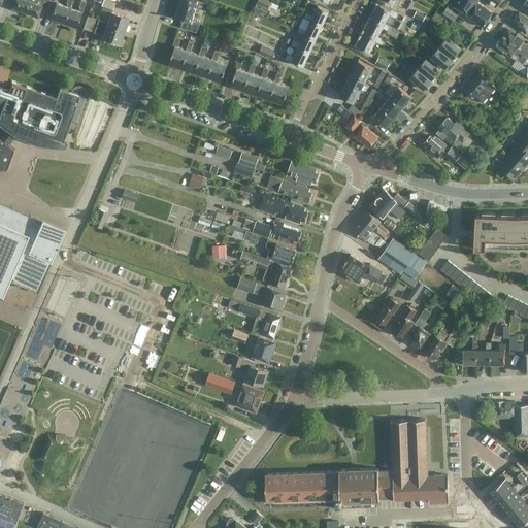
[(12,0),(10,6),(24,11),(28,0),(12,0)]
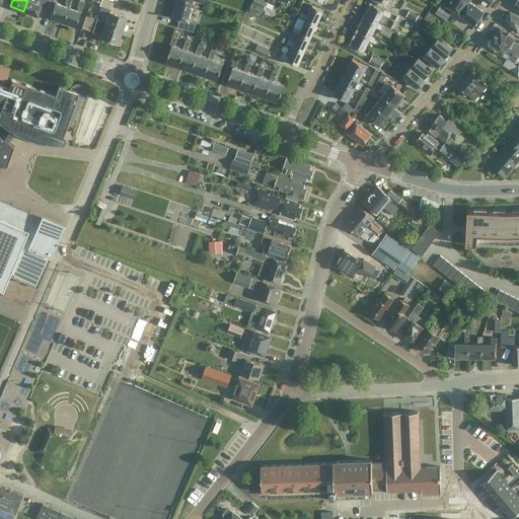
[(27,0),(23,11),(36,16),(41,5),(46,7),(48,0),(27,0)]
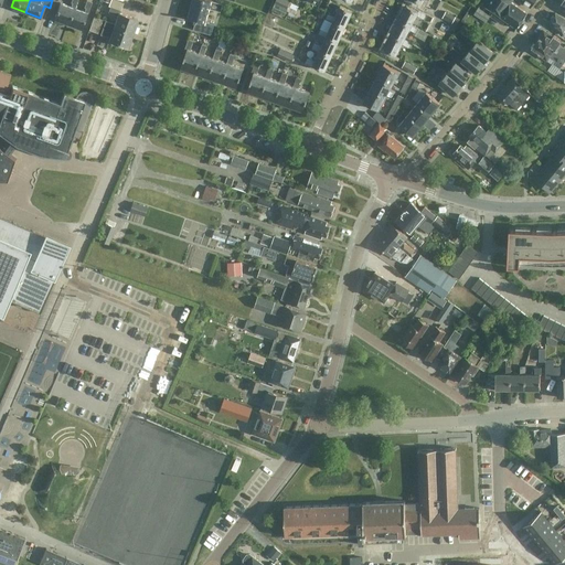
[(73,8),(74,8),(76,0),(71,0),(71,2),(72,3),(71,7),(60,3),(54,19),(67,23),(73,8)]
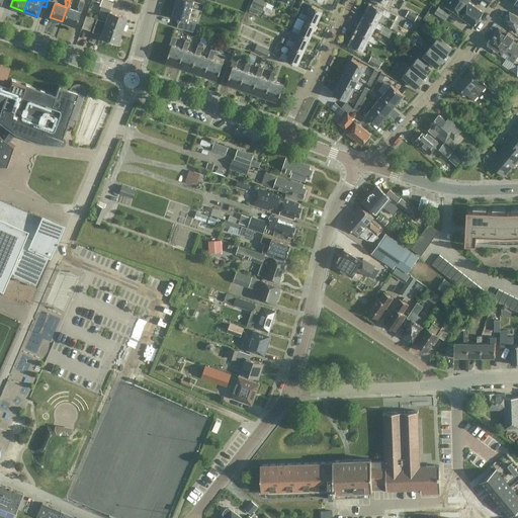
[(77,11),(68,7),(67,7),(62,21),(74,26),(79,12),(80,12),(84,2),(79,0),(77,7),(78,7),(77,11)]
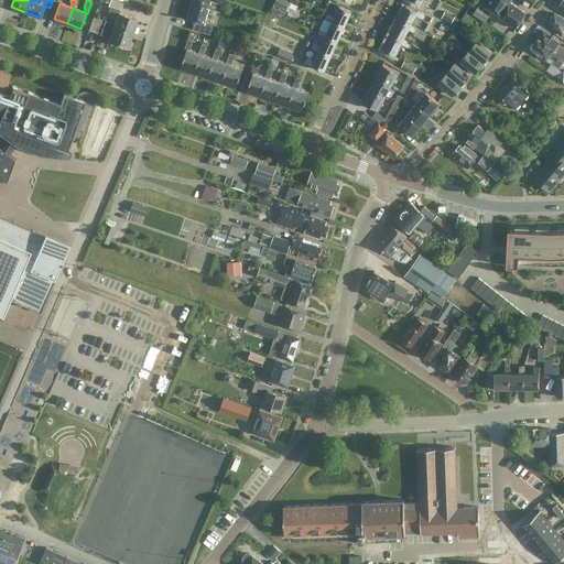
[(223,4),(212,1),(212,0),(210,0),(193,0),(188,18),(199,20),(197,30),(210,34),(214,24),(205,22),(209,9),(219,12),(223,4)]
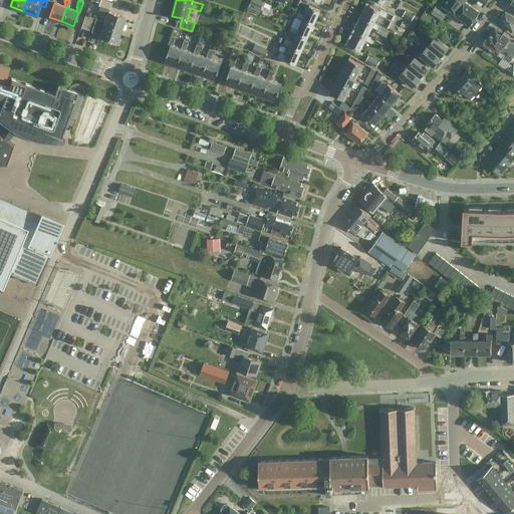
[(272,5),(260,0),(250,0),(247,9),(259,14),(261,9),(268,13),(272,5)]
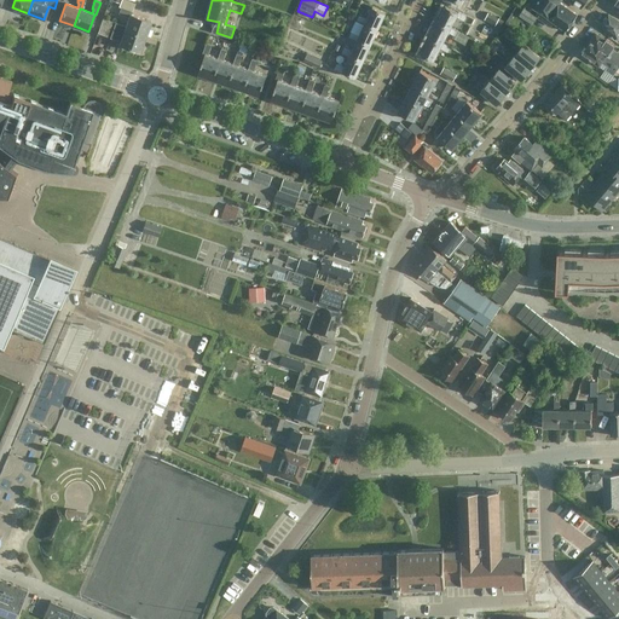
[(560,1),(560,0),(530,0),(527,4),(548,17),(566,30),(577,13),(560,1)]
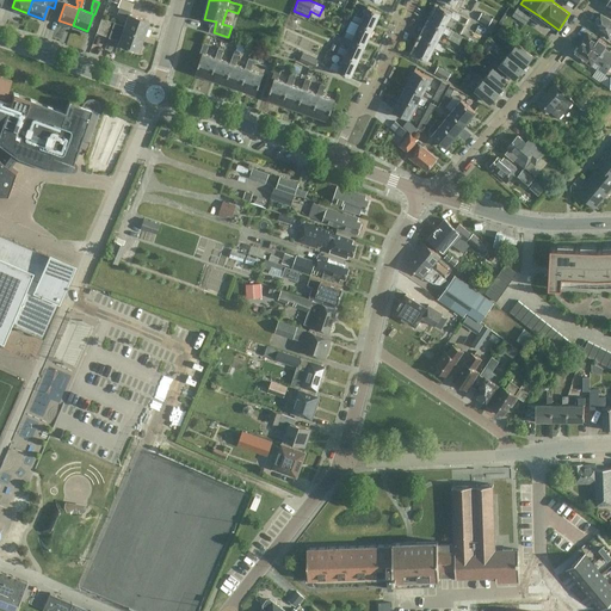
[(360,23),(374,29),(381,12),(368,6),(362,19),(355,16),(352,20),(352,22),(359,24),(360,23)]
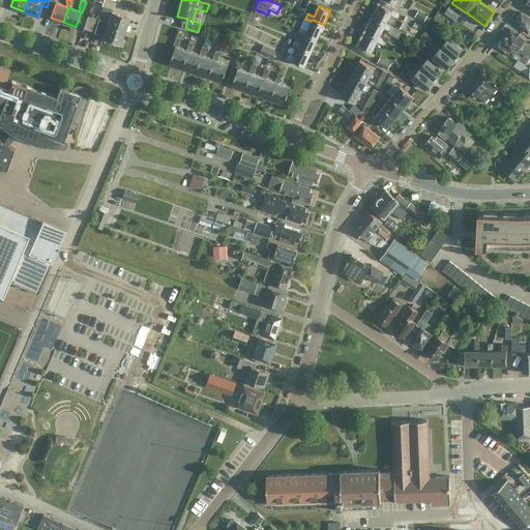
[(398,18),(400,13),(392,9),(391,10),(382,5),(375,19),(385,24),(385,23),(390,13),(398,18)]
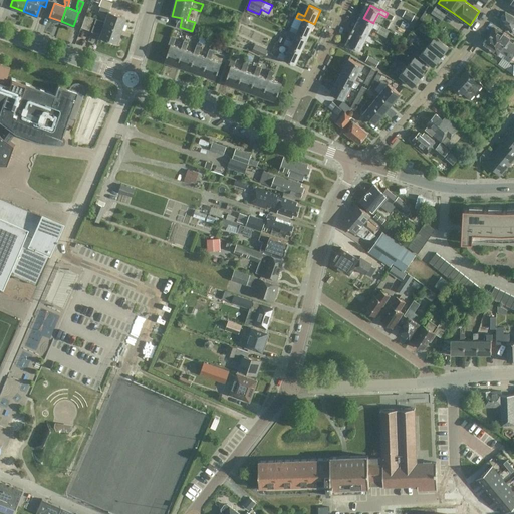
[(100,6),(98,10),(106,13),(104,21),(103,24),(120,30),(124,17),(108,11),(108,9),(100,6)]
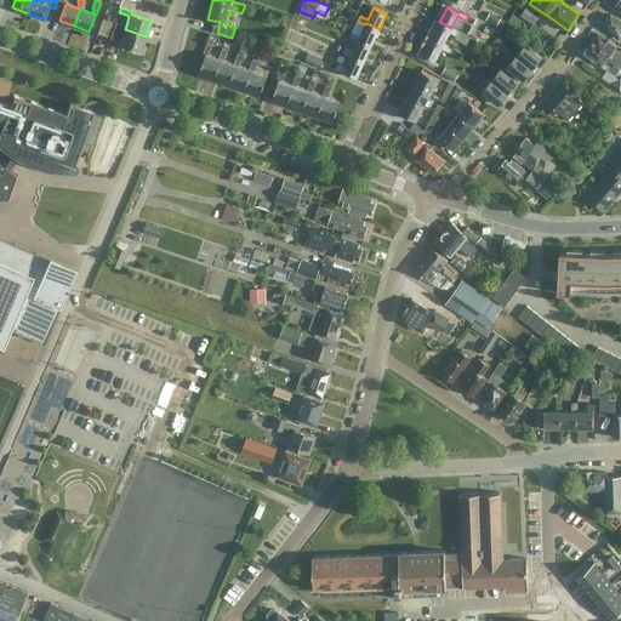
[(539,17),(525,9),(520,16),(534,24),(539,17)]
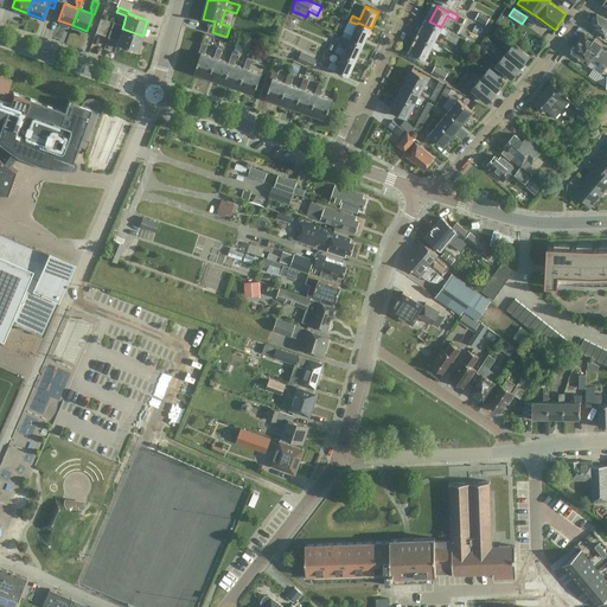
[(475,19),(485,25),(489,18),(479,12),(475,19)]
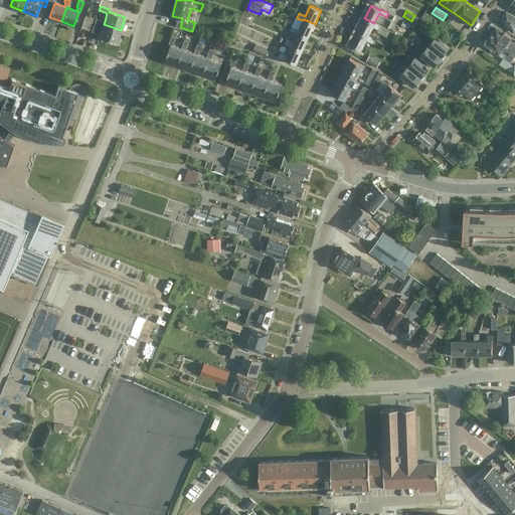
[(514,29),(514,17),(506,12),(505,14),(503,14),(502,16),(502,17),(501,20),(504,22),(503,23),(507,27),(513,32),(514,29)]
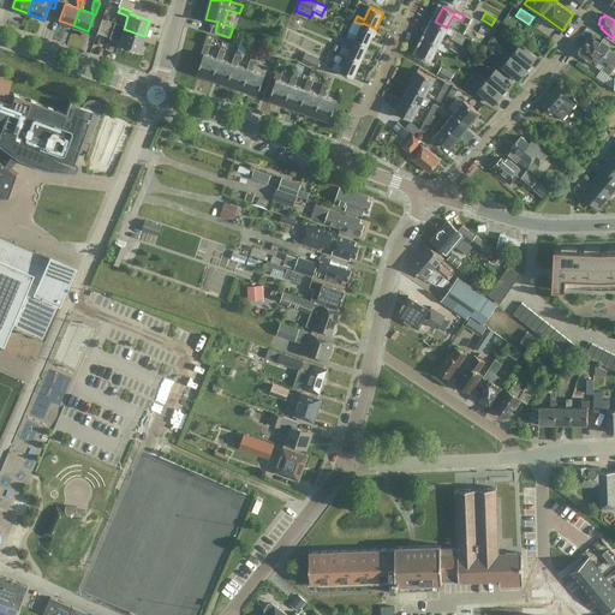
[(302,21),(293,16),(290,27),(297,30),(302,21)]
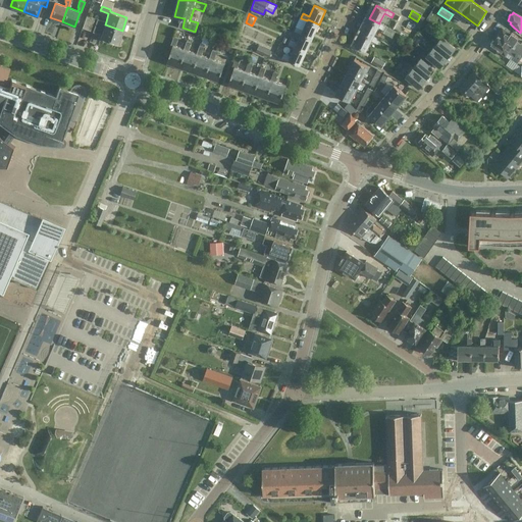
[(87,15),(82,28),(100,34),(101,35),(101,36),(100,38),(117,44),(122,31),(105,24),(106,21),(97,18),(87,15)]
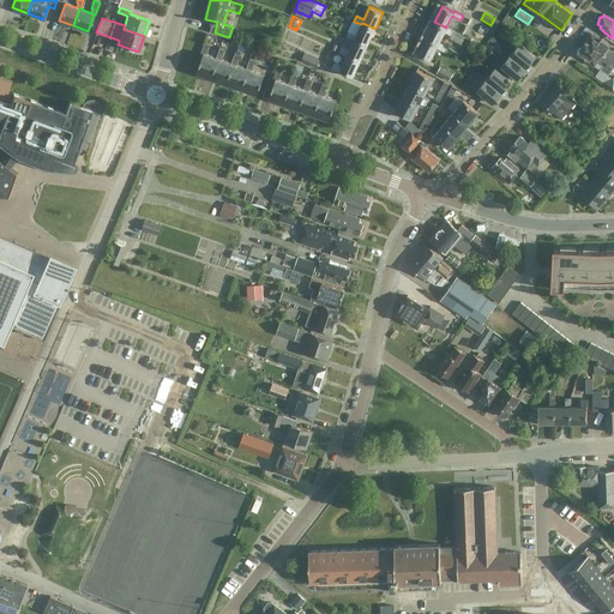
[(349,32),(349,31),(347,37),(354,41),(355,38),(367,44),(375,29),(362,23),(361,24),(354,22),(349,32)]
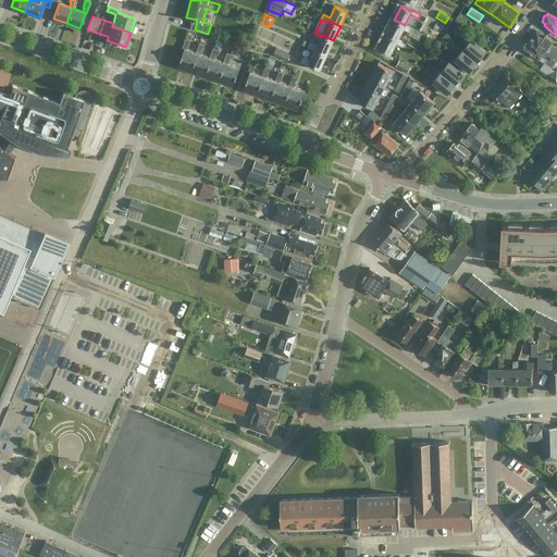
[(397,39),(398,38),(403,28),(410,33),(412,28),(405,24),(405,25),(394,20),(386,34),(397,39)]
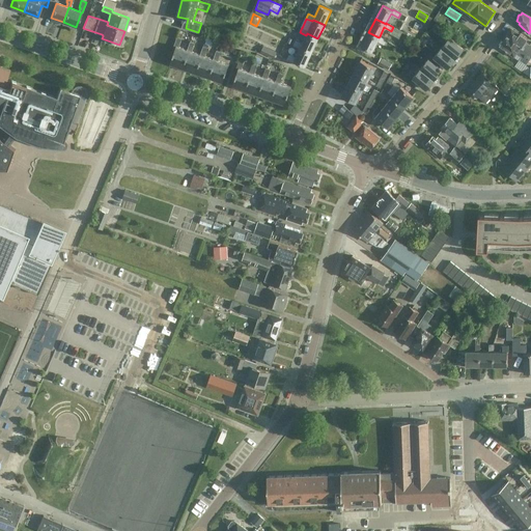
[(523,51),(530,56),(530,43),(530,45),(526,42),(528,38),(520,33),(519,34),(510,29),(506,35),(525,48),(523,51)]
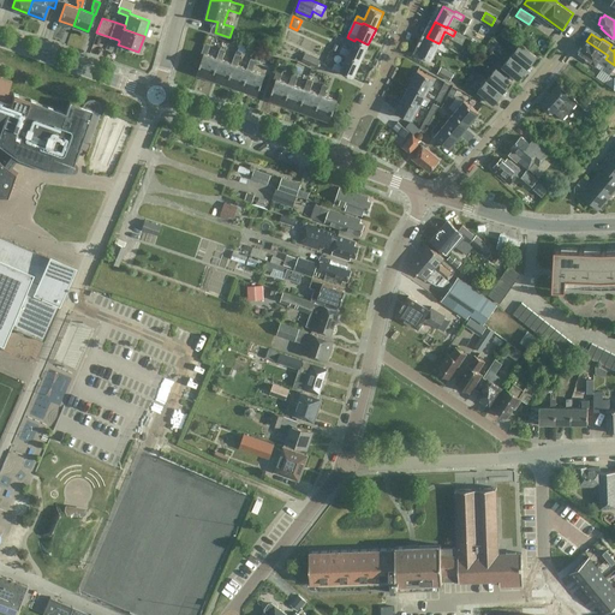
[(447,47),(440,42),(439,43),(427,37),(418,53),(430,60),(437,47),(445,52),(447,47)]
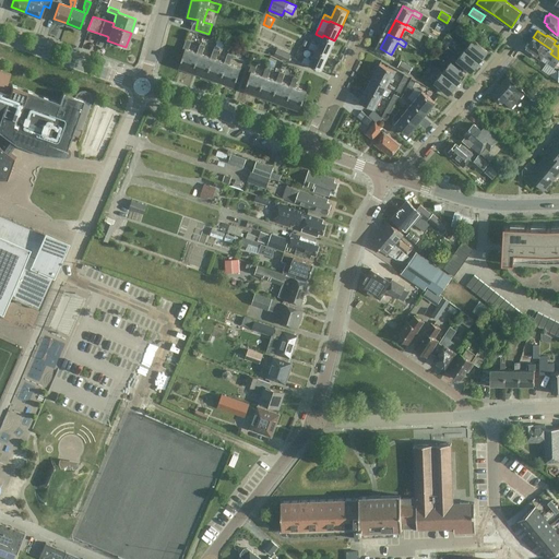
[(317,50),(328,56),(334,40),(323,35),(322,37),(318,47),(311,44),(309,48),(316,51),(317,50)]
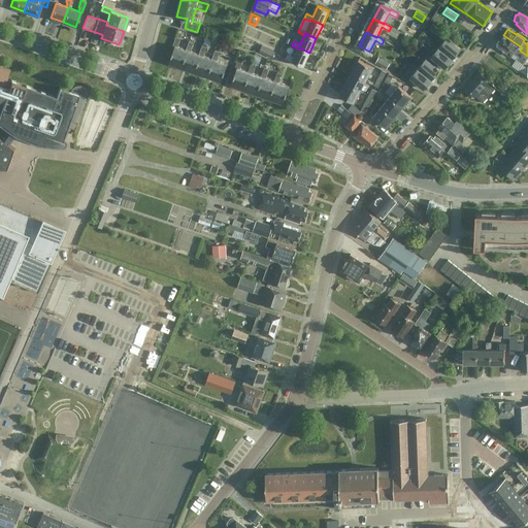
[(523,64),(527,57),(527,56),(520,51),(522,47),(503,35),(496,45),(510,56),(513,54),(518,57),(516,60),(523,64)]
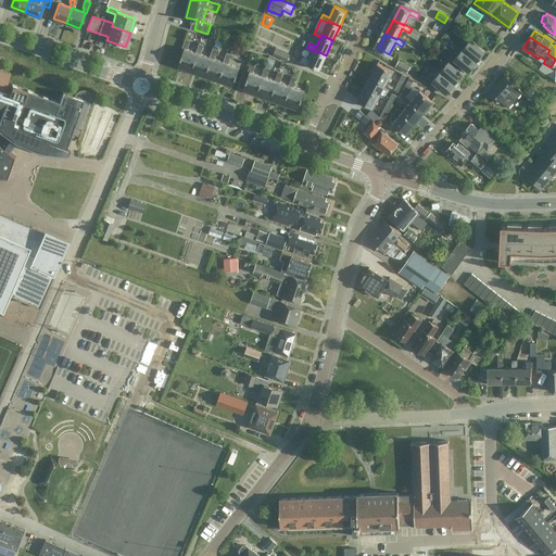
[(198,52),(196,52),(187,49),(190,40),(185,39),(182,48),(184,48),(177,66),(191,72),(198,52)]
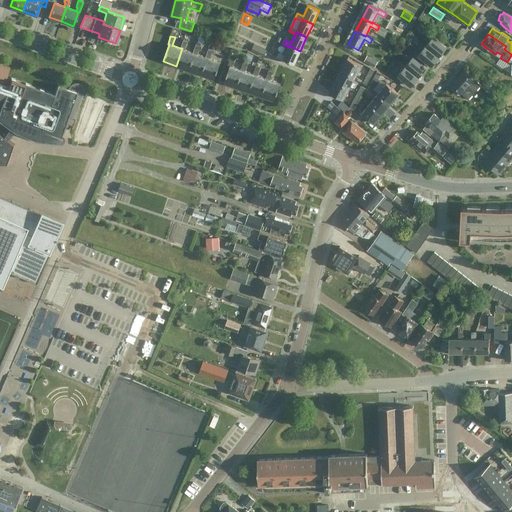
[(447,47),(433,36),(418,54),(432,65),(447,47)]
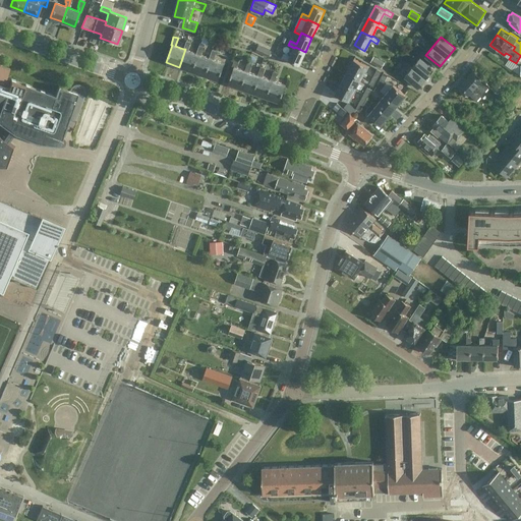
[(400,39),(396,46),(402,50),(406,43),(400,39)]
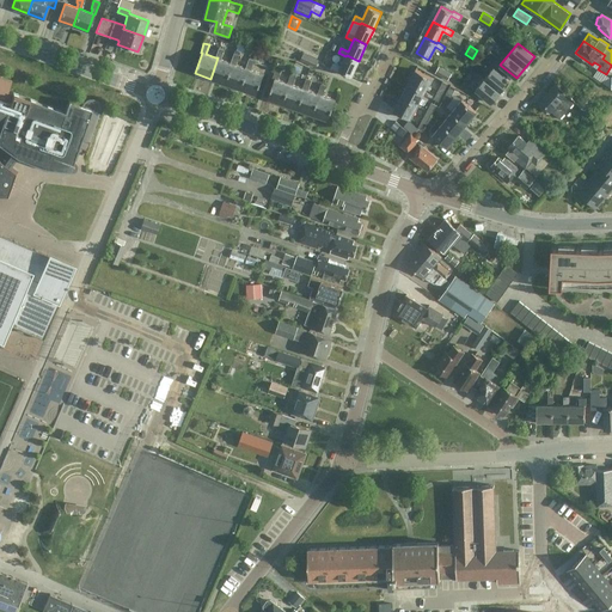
[(233,63),(231,62),(221,59),(224,50),(219,48),(215,57),(218,57),(210,79),(226,84),(233,63)]
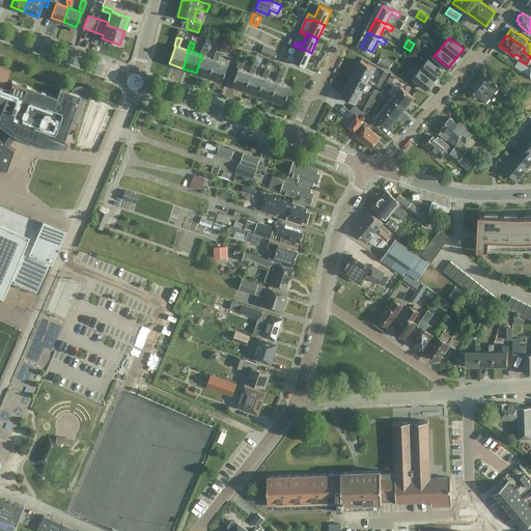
[(421,50),(428,56),(432,50),(425,44),(421,50)]
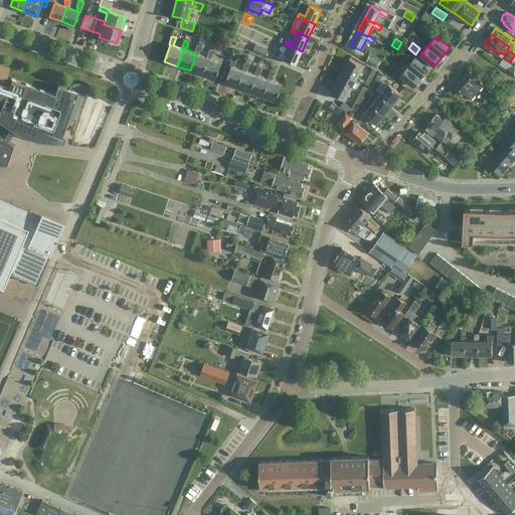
[(252,50),(266,56),(269,50),(255,44),(252,50)]
